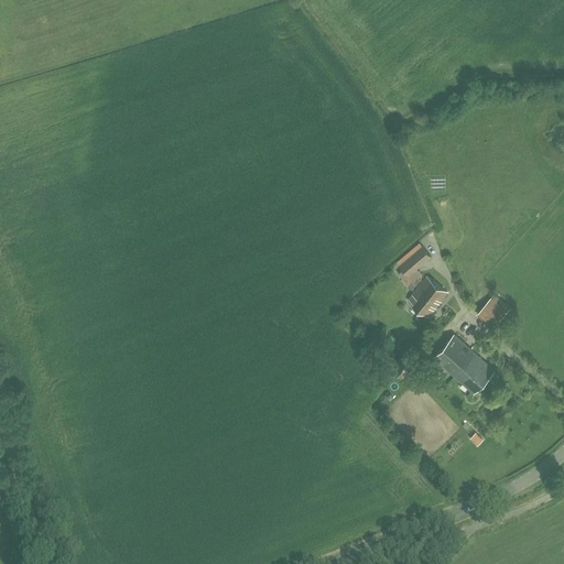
[(454,242),(464,238),(462,234),(452,238),(454,242)]
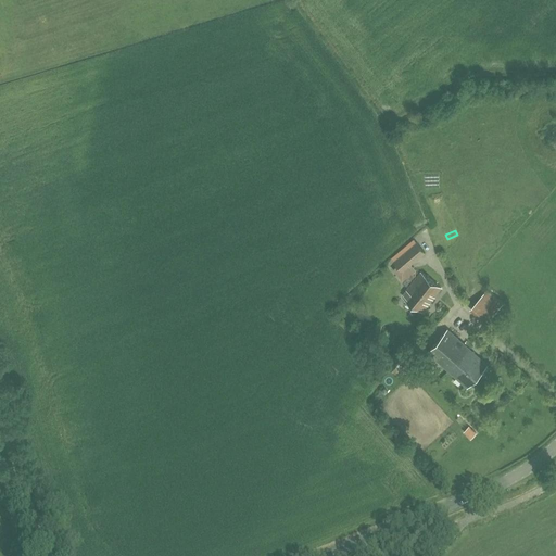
[(394,262),(402,272),(425,252),(416,242),(394,262)]
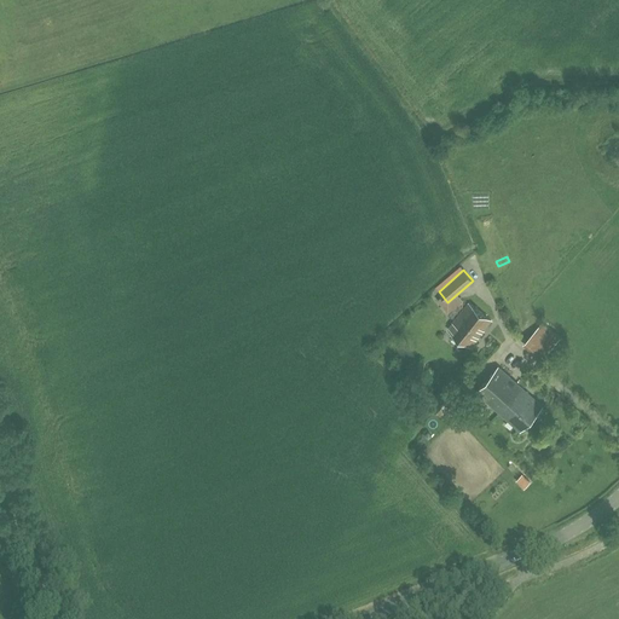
[(470,347),(492,320),(468,302),(447,329),(470,347)]
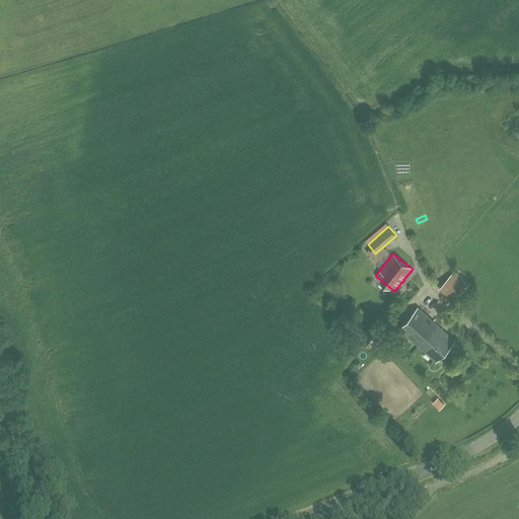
[(453,302),(470,283),(455,270),(438,288),(453,302)]
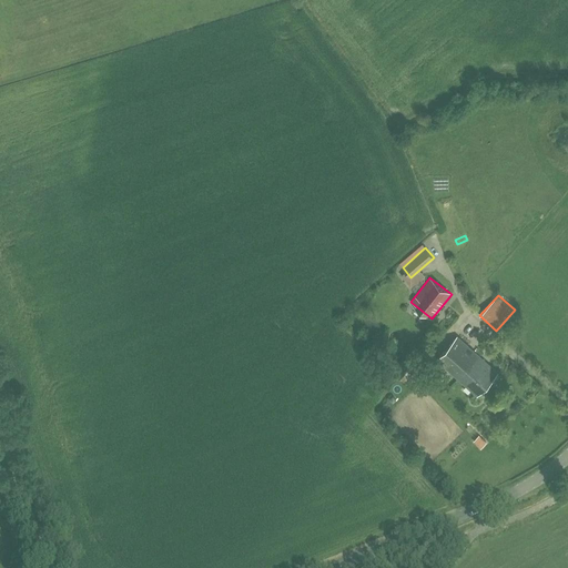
[(497,373),(457,336),(437,358),(478,395),(497,373)]
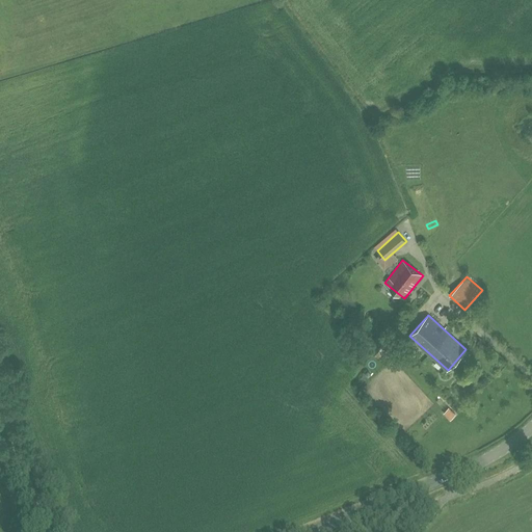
[(366,329),(370,325),(366,319),(361,322),(366,329)]
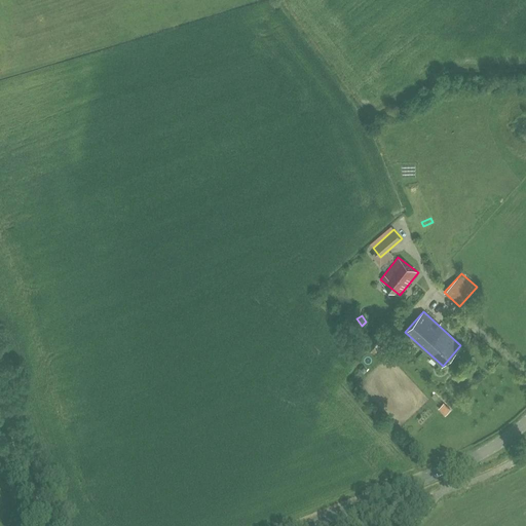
[(441,407),(447,413),(451,410),(444,403),(441,407)]
